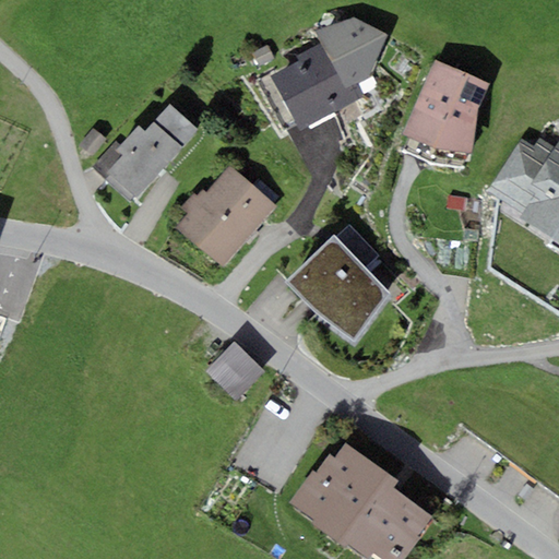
[(300,132),(365,97),(357,84),(370,76),(388,36),(353,18),(316,33),(322,44),(296,57),(299,62),(271,78),(300,132)]
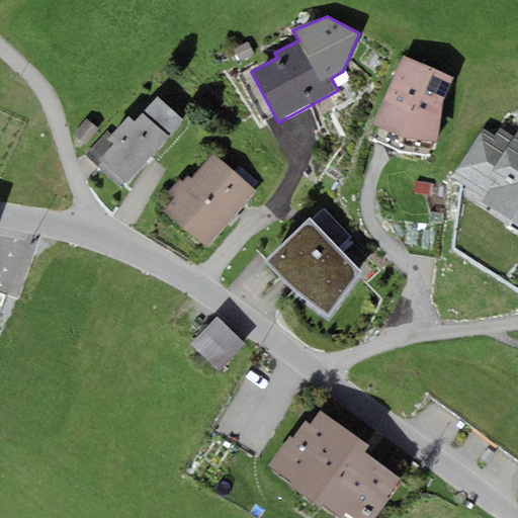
[(234,49),(239,61),(252,56),(247,42),(234,49)]
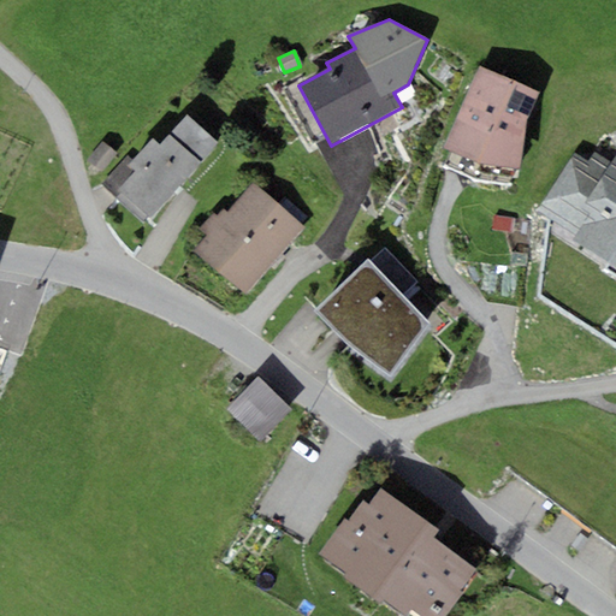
[(480,66),(444,148),(479,164),(519,170),(526,120),(540,94),(515,82),(480,66)]
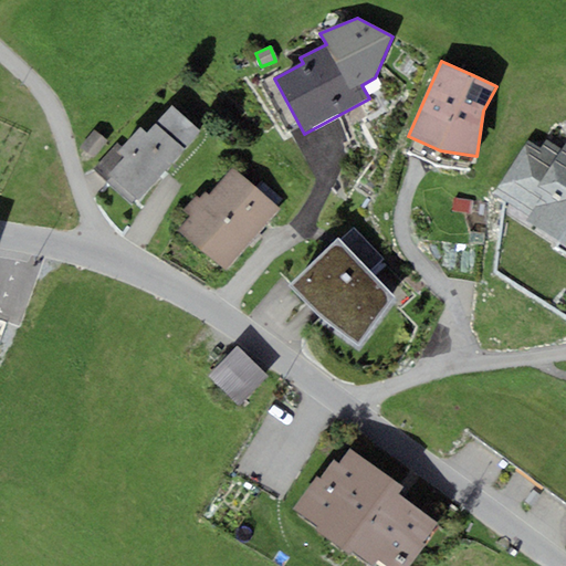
[(136,198),(139,201),(201,132),(171,106),(148,134),(140,127),(122,148),(117,153),(125,160),(105,181),(129,205),(136,198)]
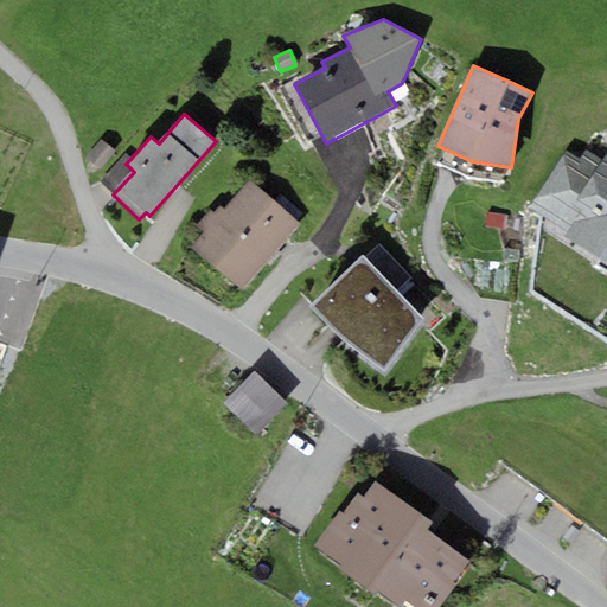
[(87,158),(100,170),(115,151),(102,140),(87,158)]
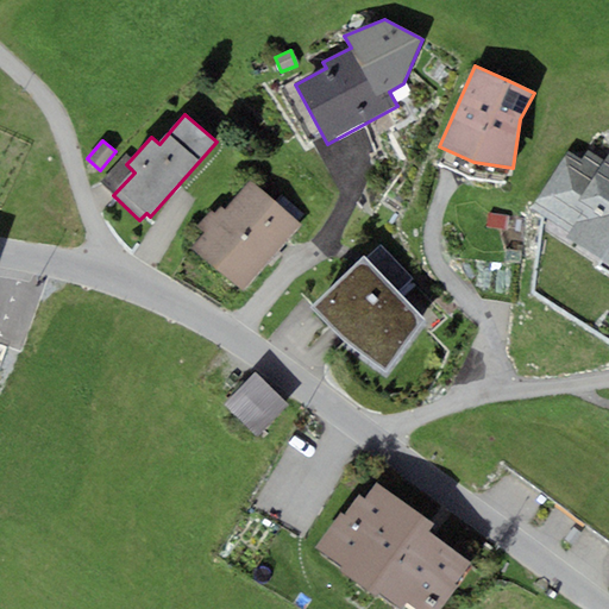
[(608,152),(604,161),(589,151),(582,161),(569,152),(532,208),(570,233),(566,238),(608,265),(608,152)]
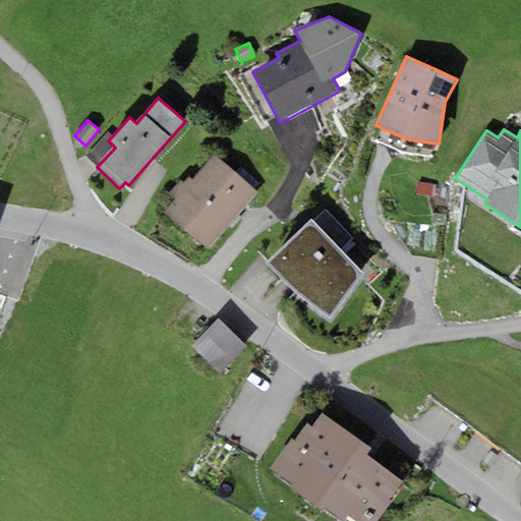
[(108,140),(112,136),(108,132),(85,157),(97,167),(115,148),(108,140)]
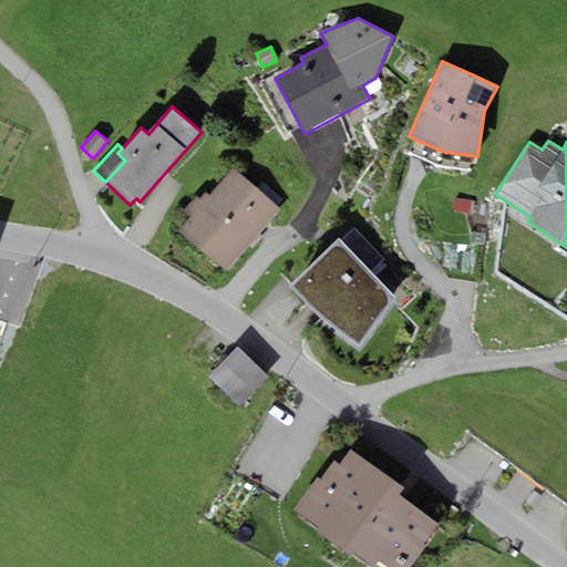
[(184,212),(191,218),(181,230),(227,270),(280,209),(234,169),(209,197),(205,194),(199,199),(196,197),(184,212)]
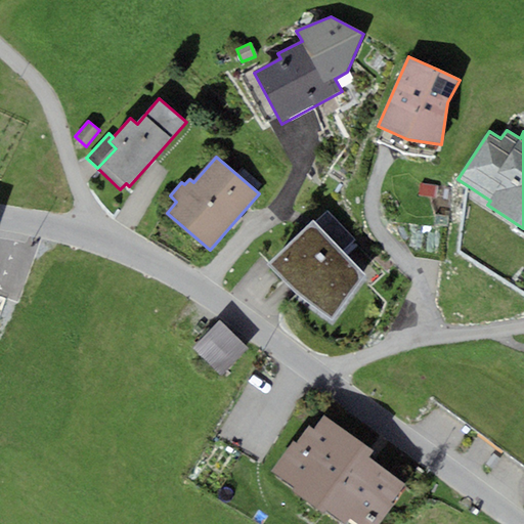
[(328,211),(315,222),(343,252),(355,241),(328,211)]
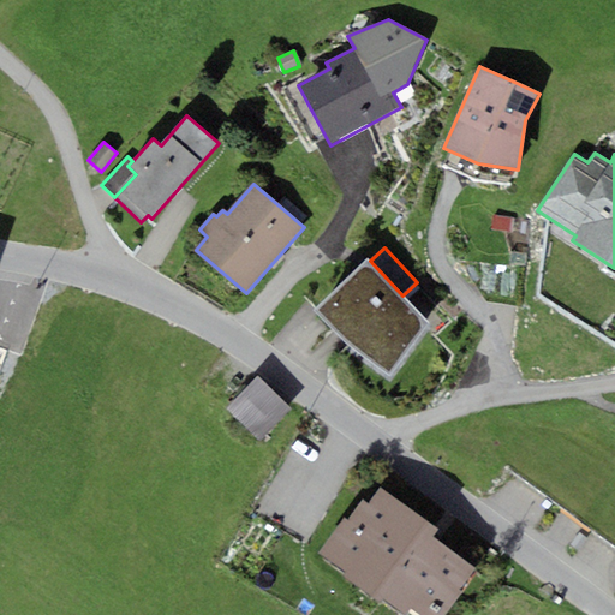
[(368,258),(314,310),(359,352),(392,376),(429,324),(402,296),(370,261),(368,258)]
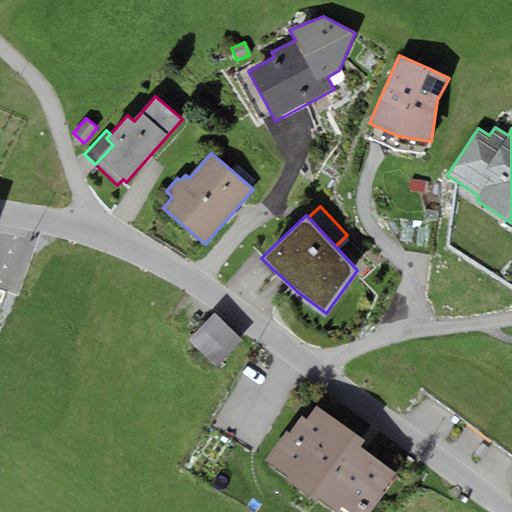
[(215,313),(189,340),(217,367),(243,340),(215,313)]
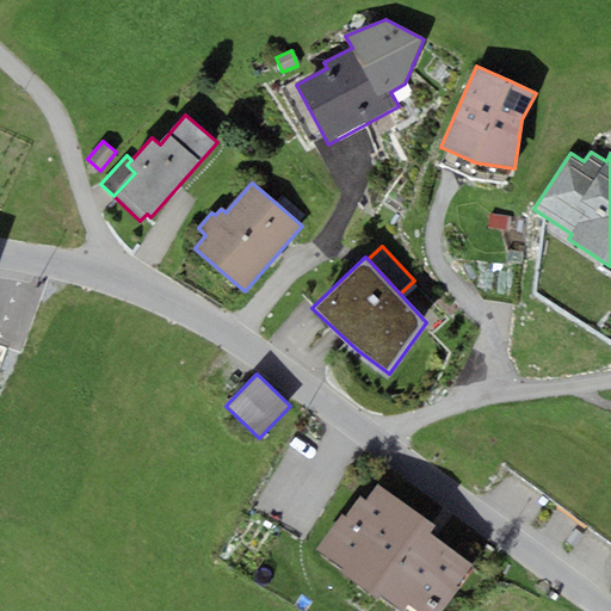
[(321,553),(326,556),(383,598),(402,610),(407,604),(415,610),(442,610),(458,590),(455,587),(471,565),(448,548),(430,535),(436,526),(377,485),(365,501),(362,498),(346,519),(341,516),(316,549),(321,553)]
